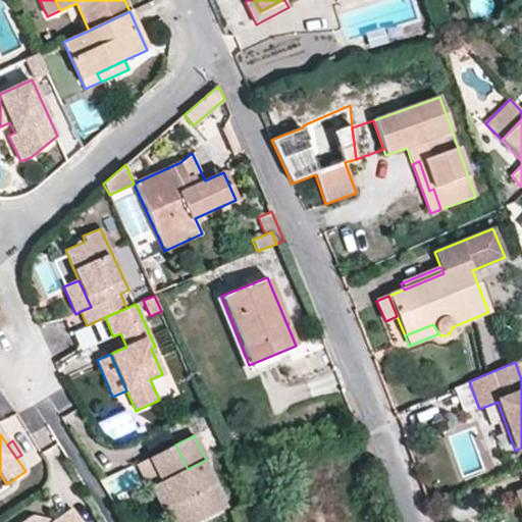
[(197,521),(227,507),(204,461),(188,469),(175,445),(149,458),(161,481),(148,487),(162,516),(169,513),(173,521),(197,521)]
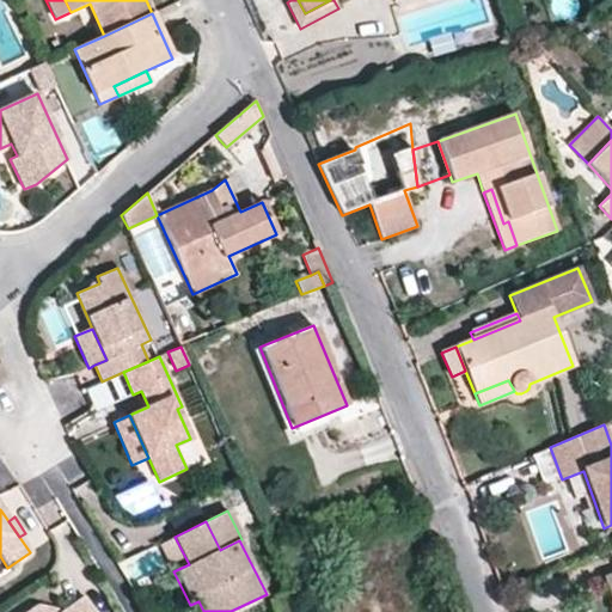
[(189,564),(175,537),(160,545),(173,571),(189,564)]
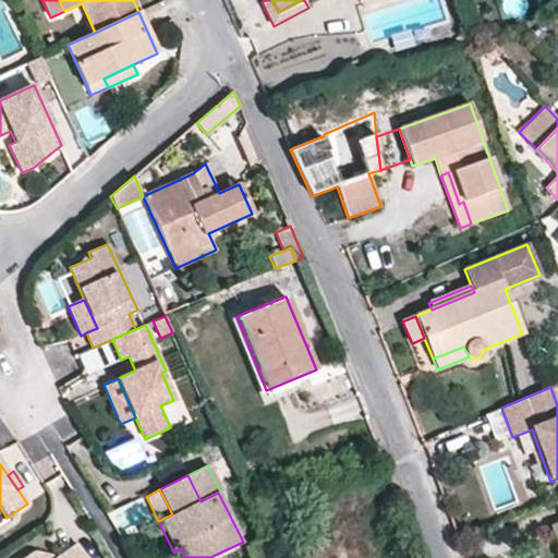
[(86,557),(76,544),(58,557),(57,557),(37,557),(33,552),(24,557),(86,557)]
